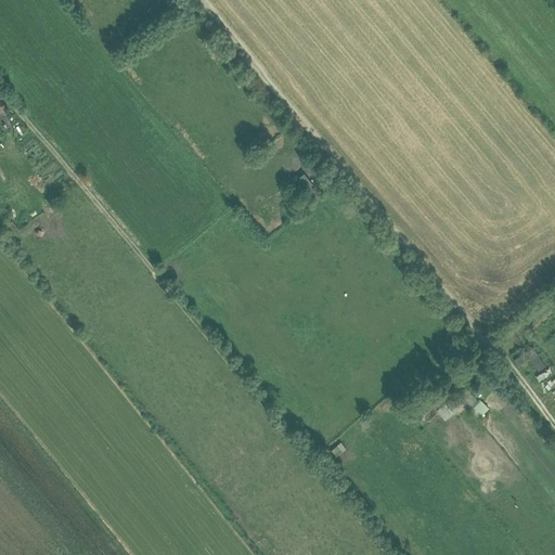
[(308,193),(313,189),(311,185),(313,183),(305,173),(297,179),(308,193)]
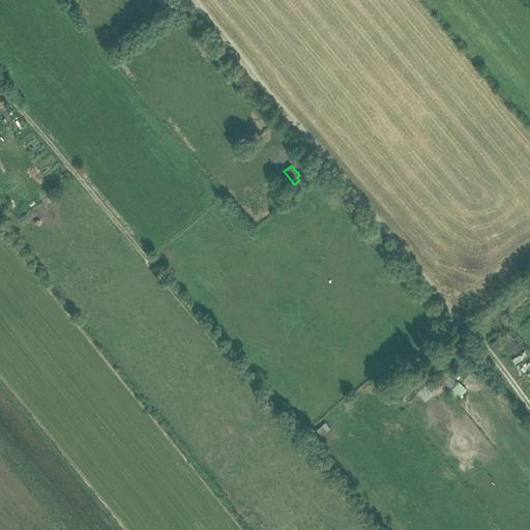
[(11,210),(4,216),(12,226),(20,221),(11,210)]
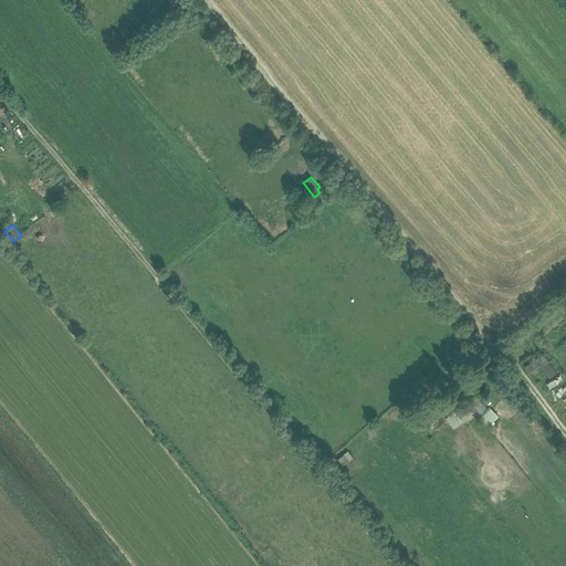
[(541,366),(548,378),(557,373),(551,362),(544,353),(523,367),(528,374),(541,366)]
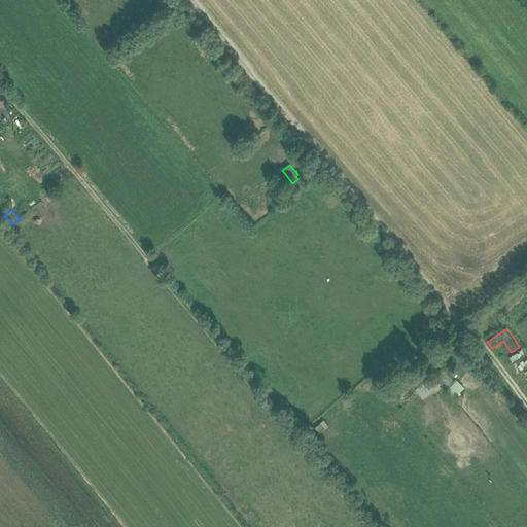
[(513,337),(519,347),(524,343),(518,334),(513,337)]
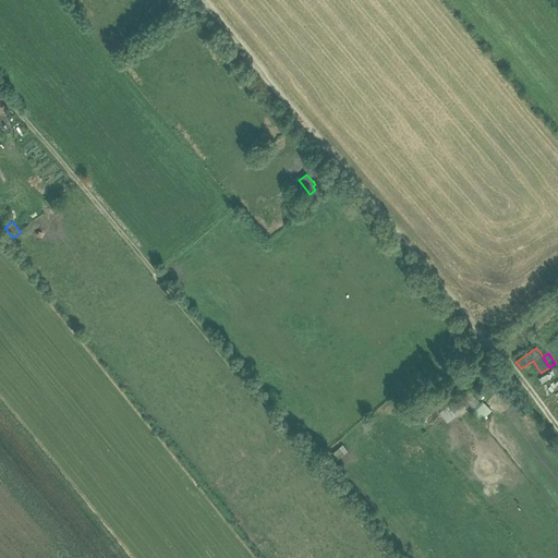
[(552,367),(537,376),(541,381),(555,373),(552,367)]
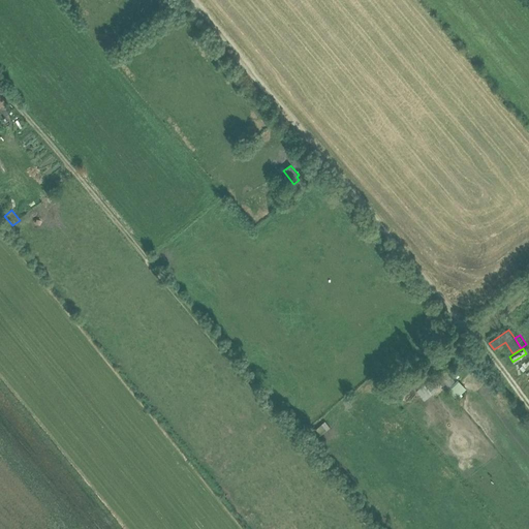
[(528,356),(528,358),(518,365),(521,370),(528,364),(528,356)]
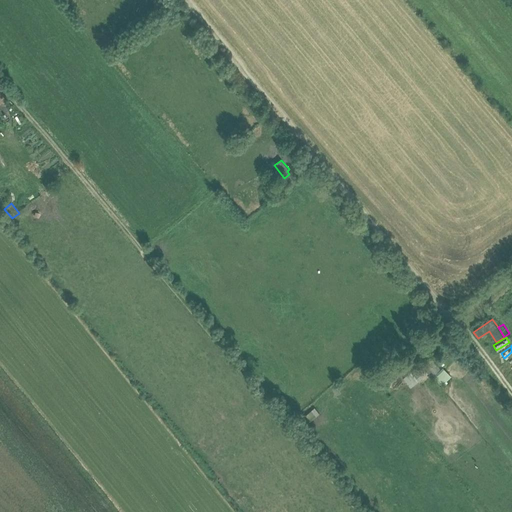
[(403,378),(411,388),(428,374),(432,377),(441,369),(431,357),(403,378)]
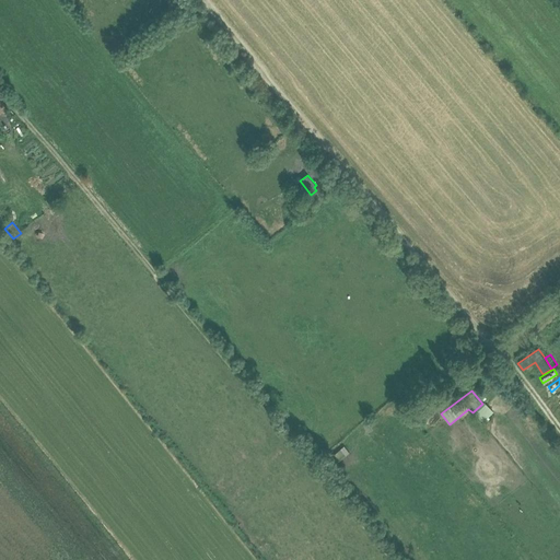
[(485,403),(474,412),(483,422),(493,412),(485,403)]
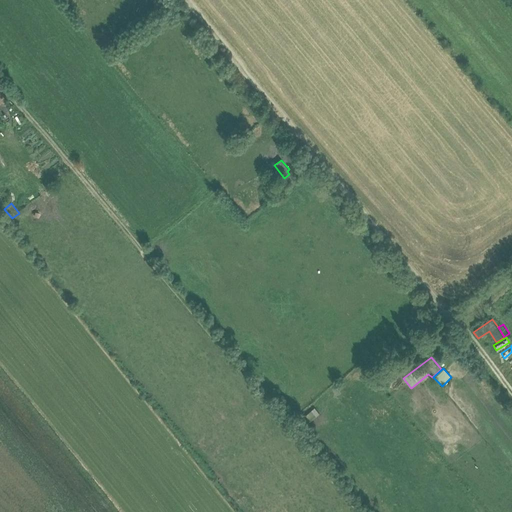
[(305,416),(310,422),(320,414),(315,408),(305,416)]
